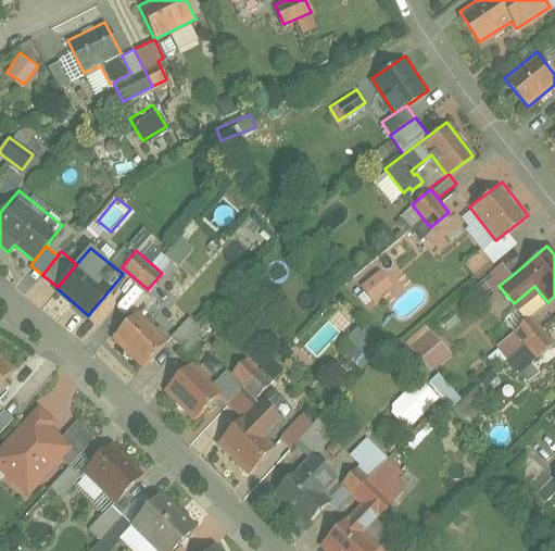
[(499,286),(514,274),(503,261),(481,279),(492,292),(499,286)]
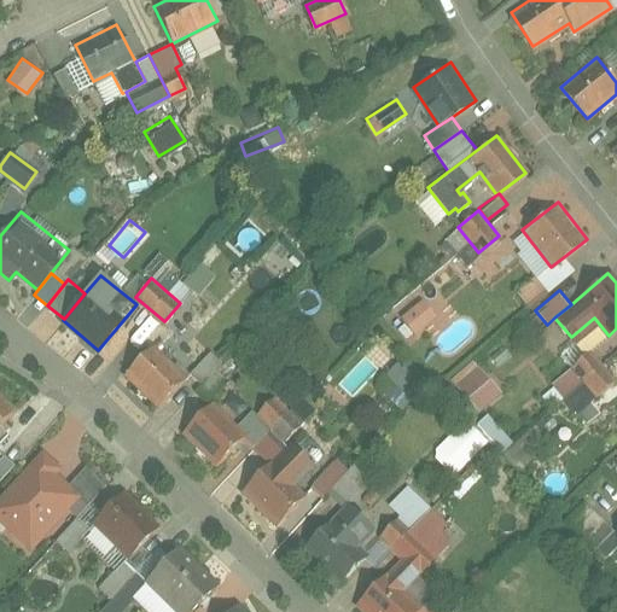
[(419,296),(396,313),(411,331),(434,314),(419,296)]
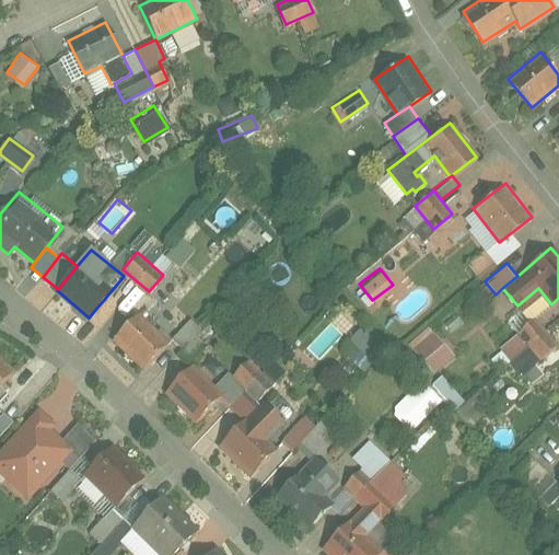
[(497,344),(508,357),(524,343),(538,359),(557,342),(532,313),(497,344)]
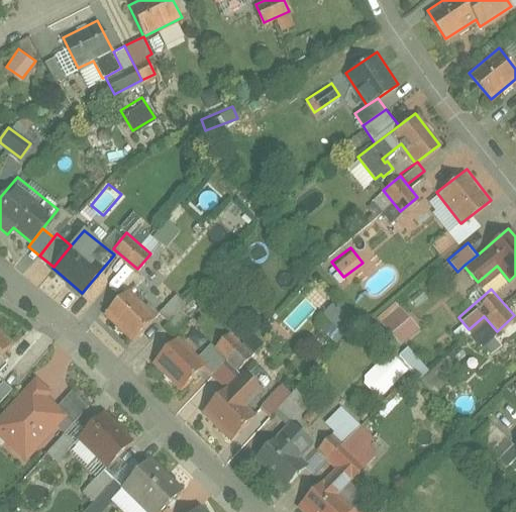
[(106,314),(131,338),(151,316),(126,292),(106,314)]
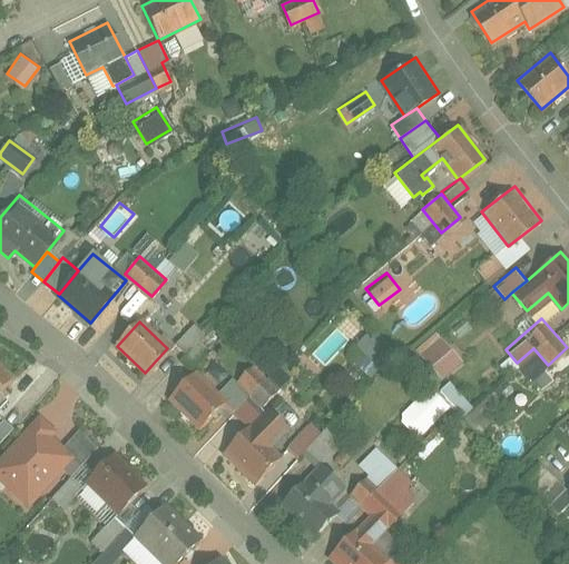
[(176,342),(187,352),(198,338),(205,333),(194,323),(176,342)]
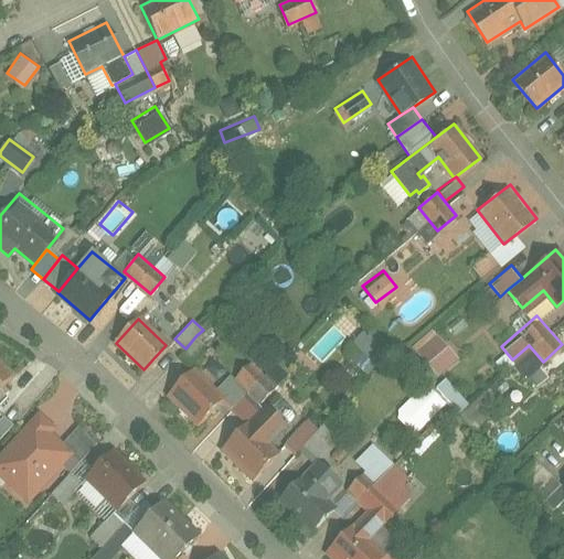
[(426,326),(407,346),(436,374),(456,353),(426,326)]
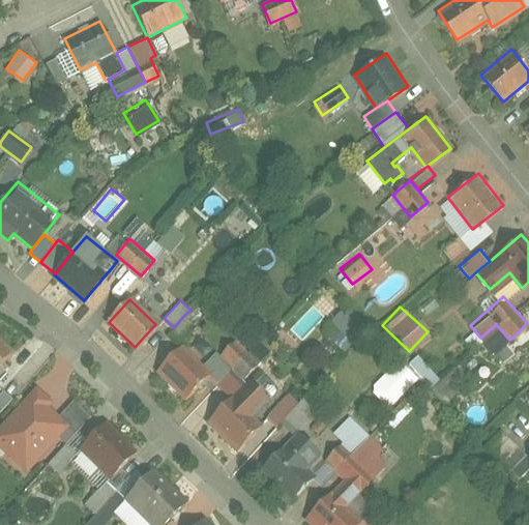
[(194,323),(184,315),(174,327),(169,333),(177,342),(194,323)]
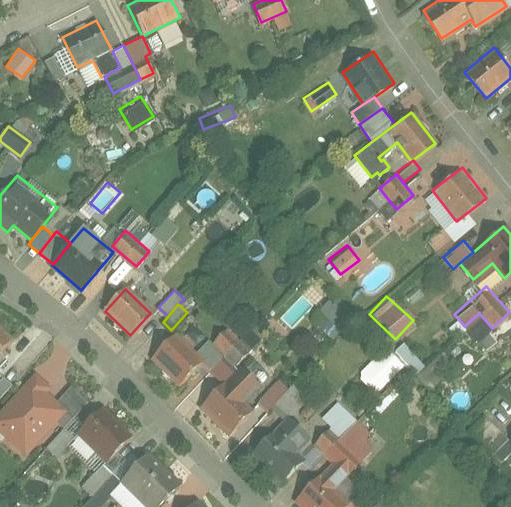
[(478,316),(465,327),(481,346),(494,336),(478,316)]
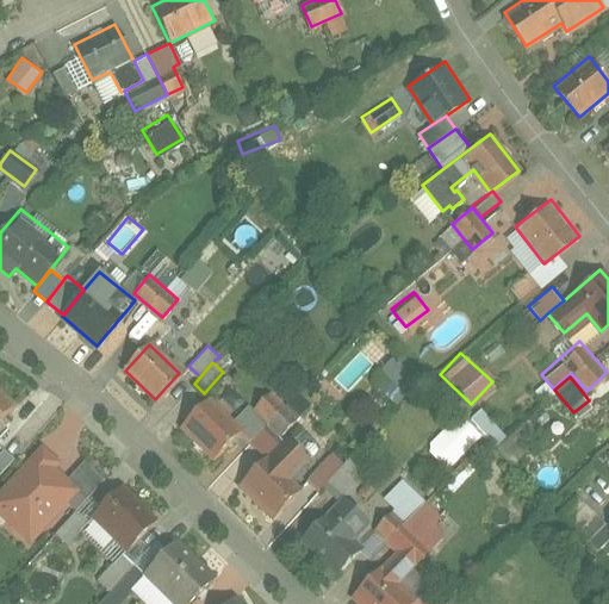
[(252,410),(278,435),(298,415),(272,390),(252,410)]
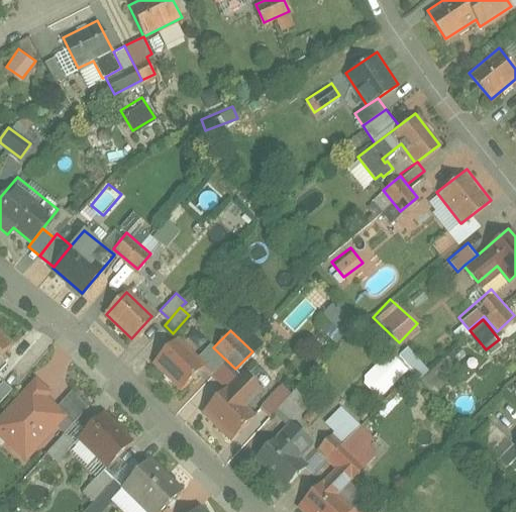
[(0,369),(6,363),(0,356),(0,354),(12,341),(0,331),(0,369)]
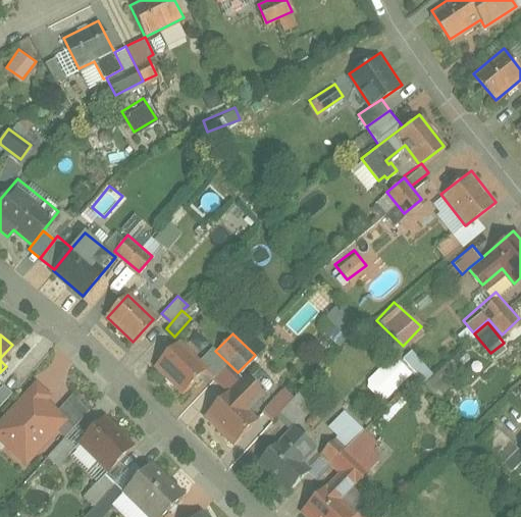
[(157,364),(184,390),(205,366),(178,342),(157,364)]
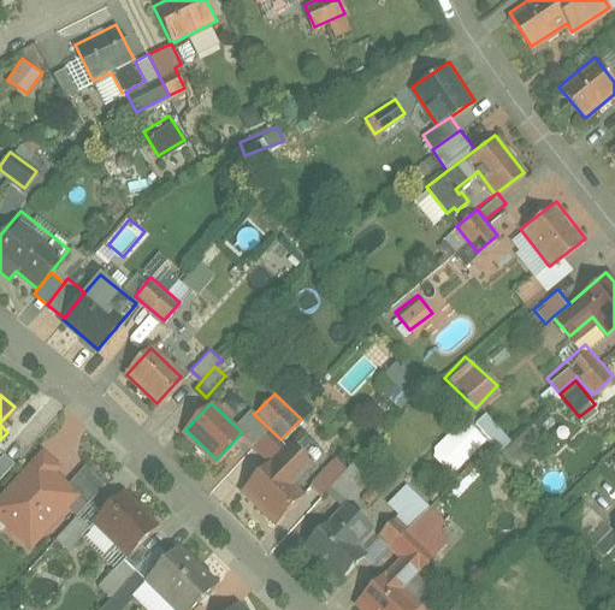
[(480,410),(472,419),(496,445),(506,437),(480,410)]
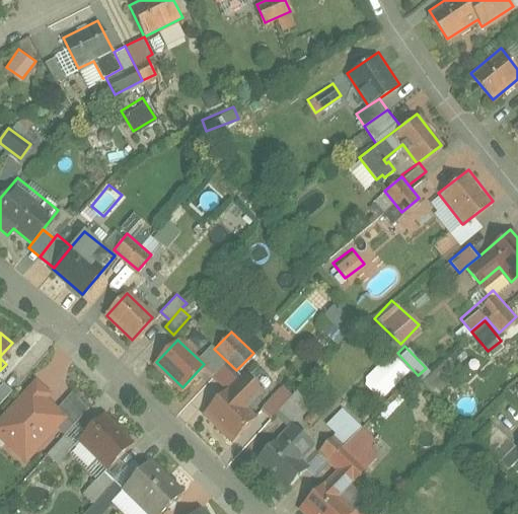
[(378,396),(405,367),(386,349),(359,378),(378,396)]
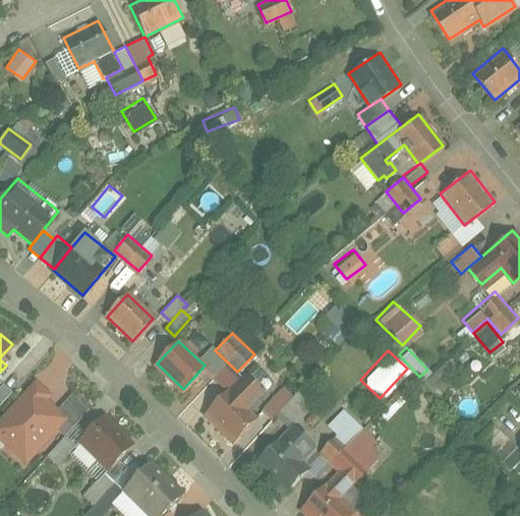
[(207,412),(235,439),(256,415),(244,404),(258,389),(246,378),(231,393),(227,389),(207,412)]
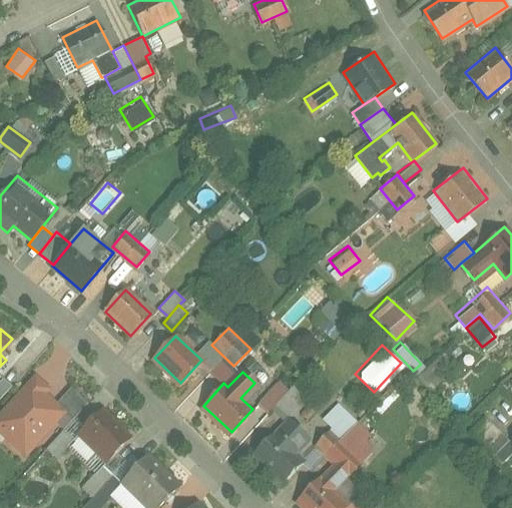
[(34,373),(0,411),(0,430),(26,454),(56,421),(64,411),(56,404),(45,394),(51,388),(34,373)]
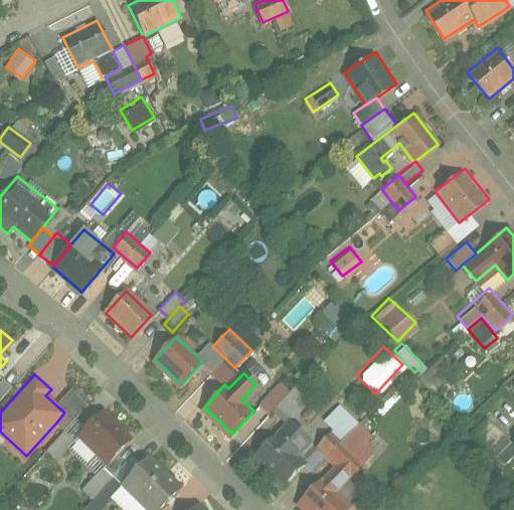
[(4,377),(0,381),(0,399),(12,385),(4,377)]
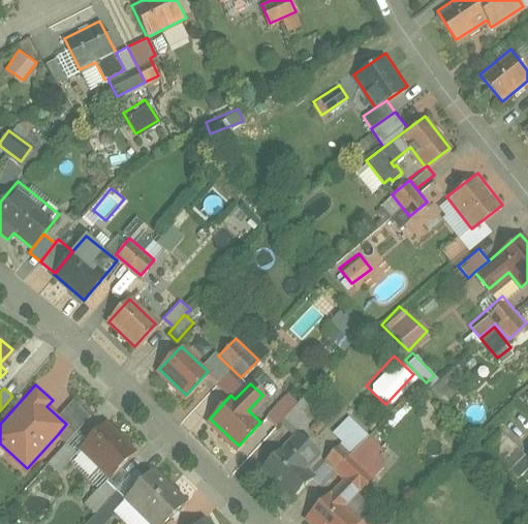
[(281,422),(300,402),(288,391),(267,412),(279,424),(281,422)]
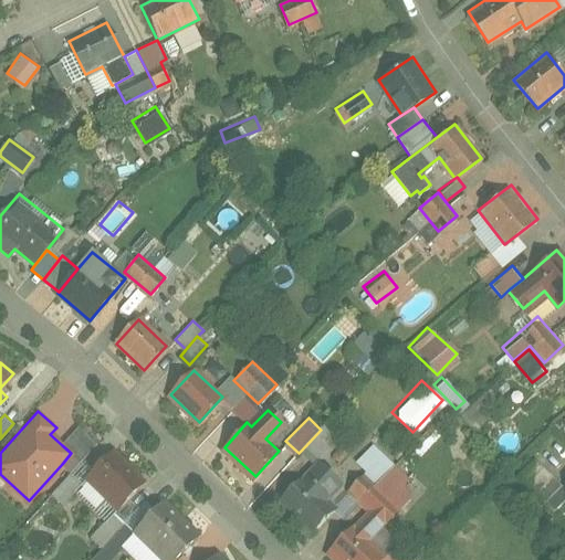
[(301,451),(316,465),(318,462),(341,439),(326,424),(321,430),(301,451)]
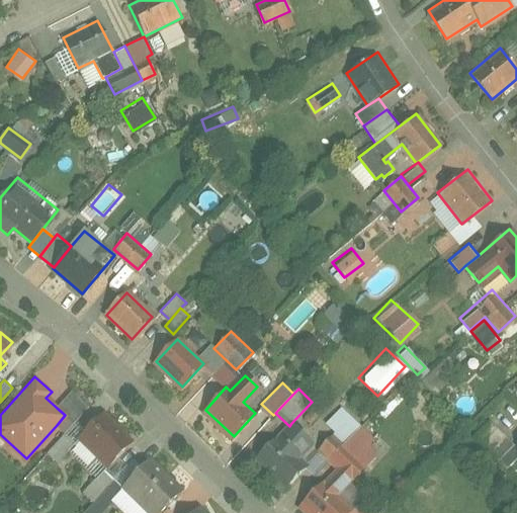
[(72,391),(57,408),(65,415),(57,425),(65,432),(89,406),(72,391)]
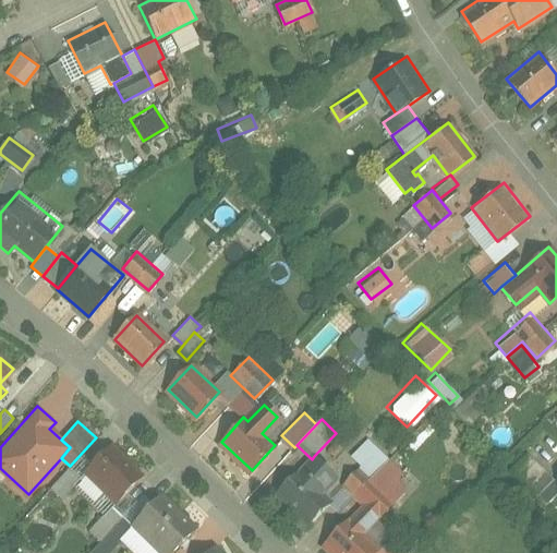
[(84,470),(118,502),(144,473),(110,443),(84,470)]
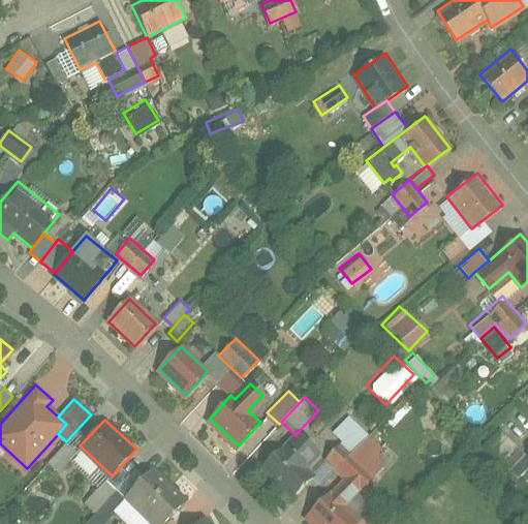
[(521,473),(527,465),(527,455),(497,424),(485,437),(521,473)]
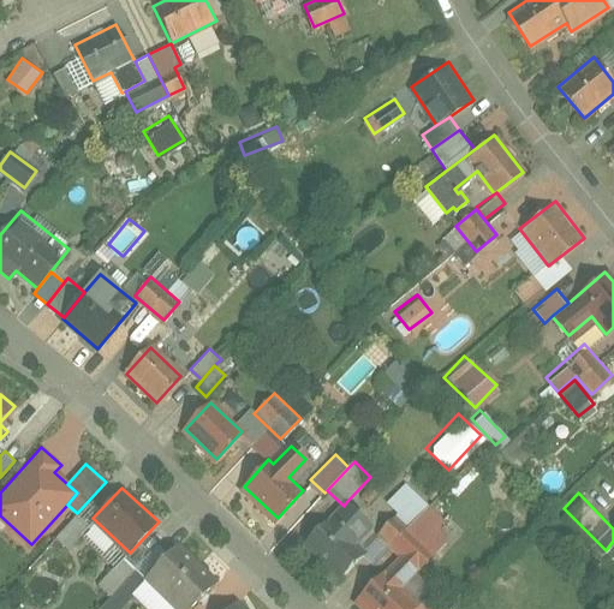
[(305,544),(339,577),(365,550),(356,541),(370,526),(346,502),(344,506),(305,544)]
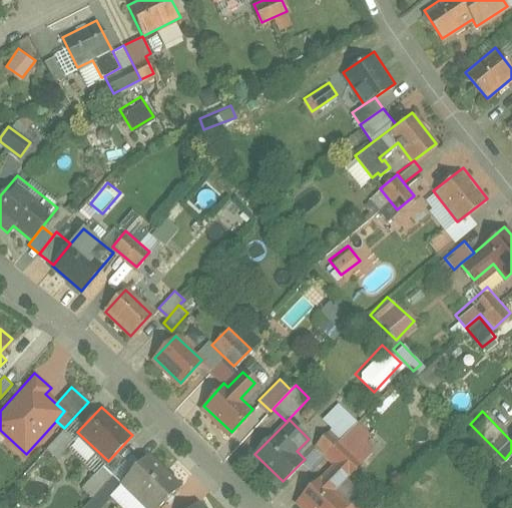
[(331,428),(315,444),(335,464),(348,476),(363,460),(331,428)]
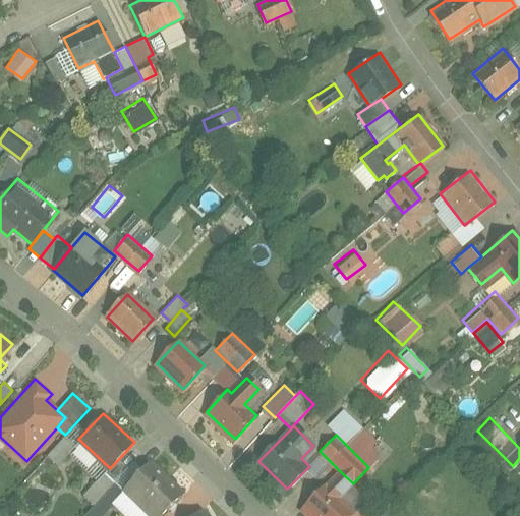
[(125,492),(151,515),(161,515),(183,493),(153,463),(125,492)]
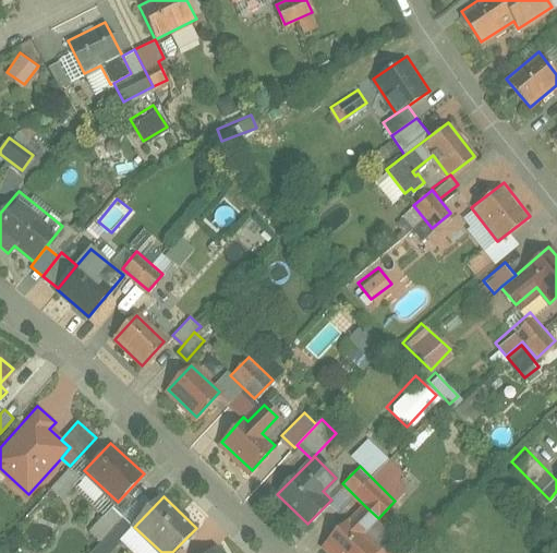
[(323,547),(328,552),(375,552),(377,552),(363,538),(379,520),(378,518),(364,505),(323,547)]
